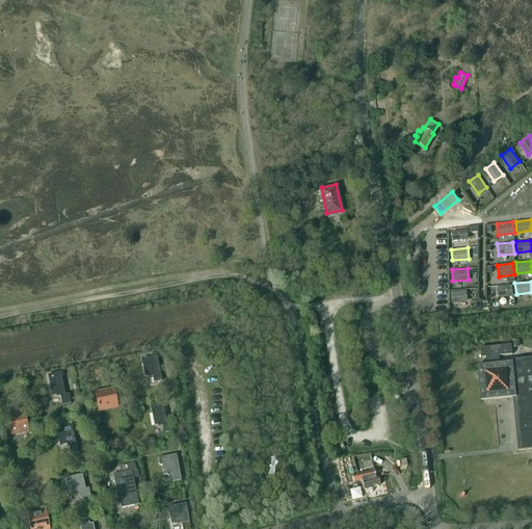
[(513,295),(512,284),(496,285),(498,297),(513,295)]
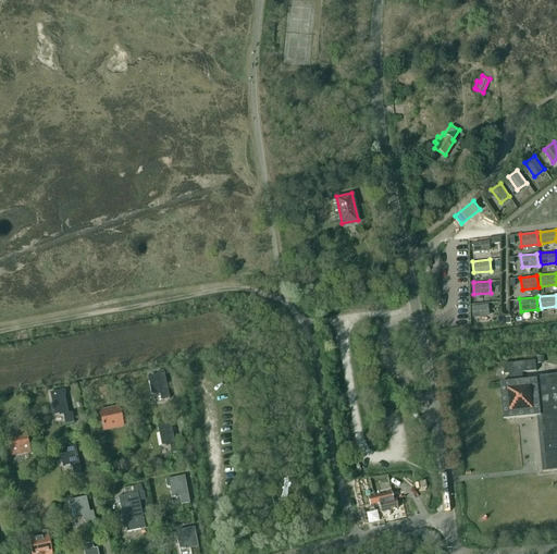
[(489,315),(487,303),(472,304),(473,316),(489,315)]
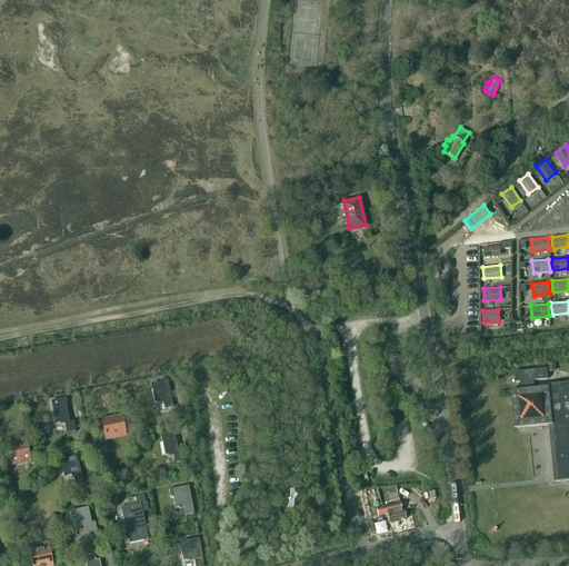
[(521,388),(511,388),(515,427),(519,426),(549,424),(555,480),(568,478),(568,380),(558,381),(558,384),(549,385),(535,386),(533,378),(548,377),(547,366),(515,369),(516,380),(520,379),(521,388)]
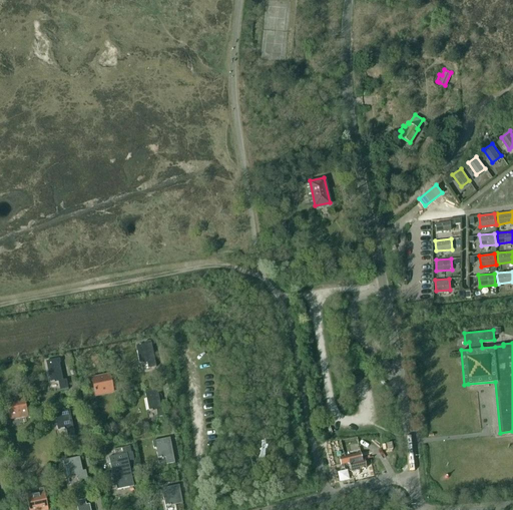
[(151,342),(148,343),(135,345),(139,363),(146,361),(147,367),(156,365),(151,342)]
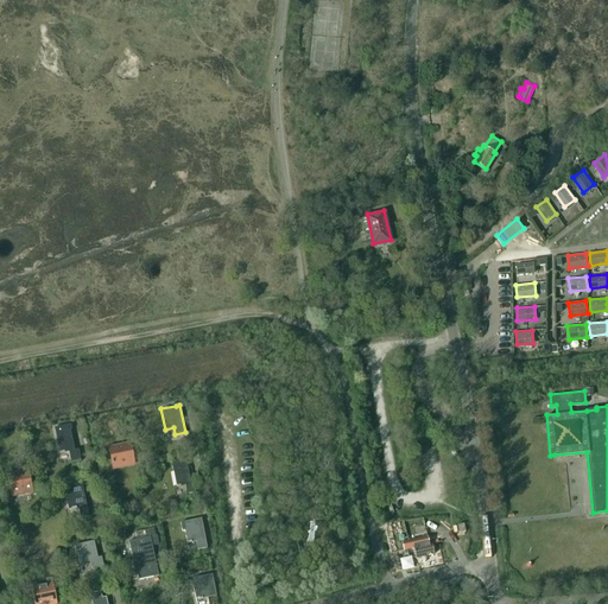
[(69,421),(55,425),(59,452),(69,450),(71,461),(81,458),(78,447),(75,449),(69,421)]
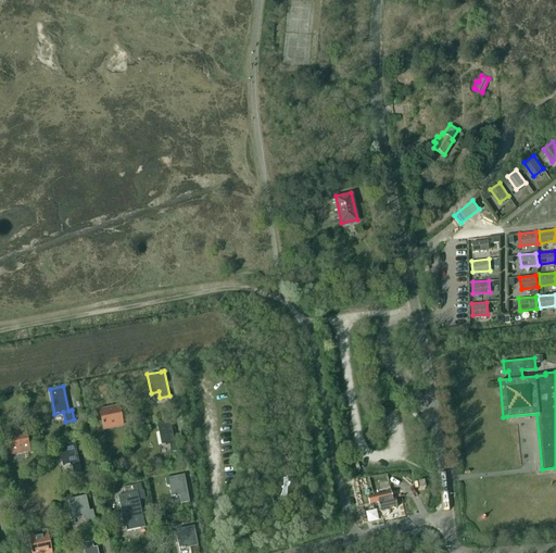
[(123,423),(119,409),(118,404),(99,409),(103,426),(123,423)]
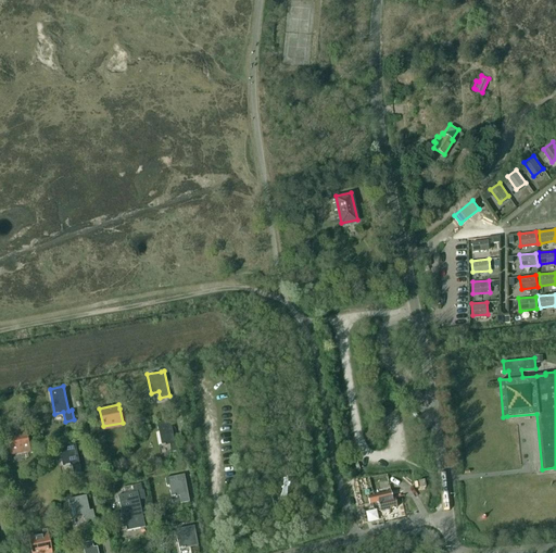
[(171,422),(168,423),(167,417),(156,419),(161,444),(169,443),(171,450),(176,449),(171,422)]
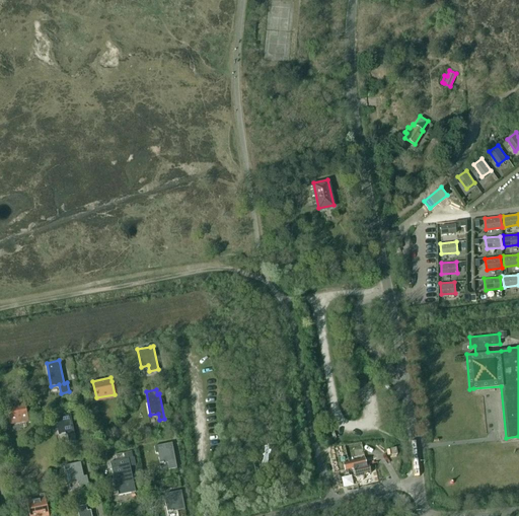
[(14,421),(27,418),(23,395),(18,396),(19,401),(6,404),(8,413),(10,422),(14,421)]
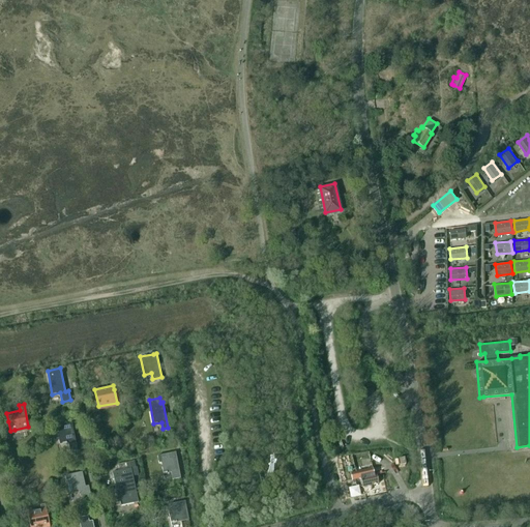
[(71,421),(58,425),(55,425),(57,431),(59,442),(62,442),(62,443),(68,442),(70,450),(78,448),(71,421)]
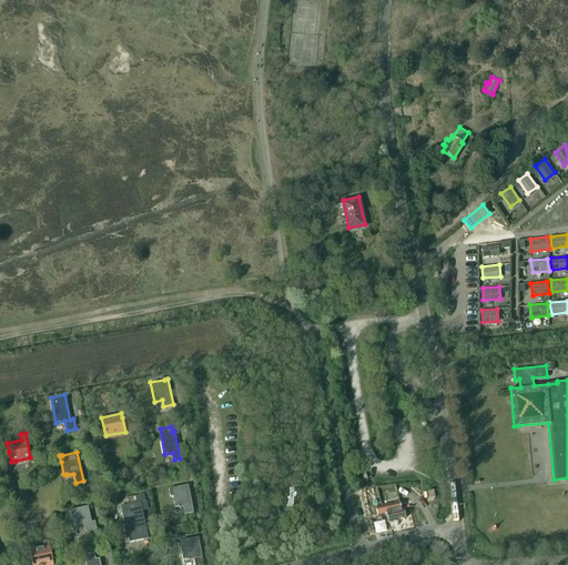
[(193,511),(189,484),(185,485),(184,483),(171,486),(175,506),(183,505),(184,512),(193,511)]
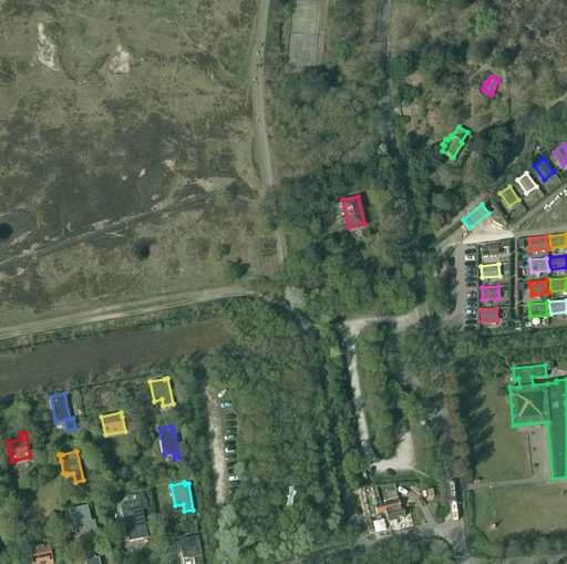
[(125,502),(120,503),(126,531),(123,532),(123,536),(127,535),(127,539),(147,535),(141,505),(146,504),(143,491),(124,495),(125,502)]
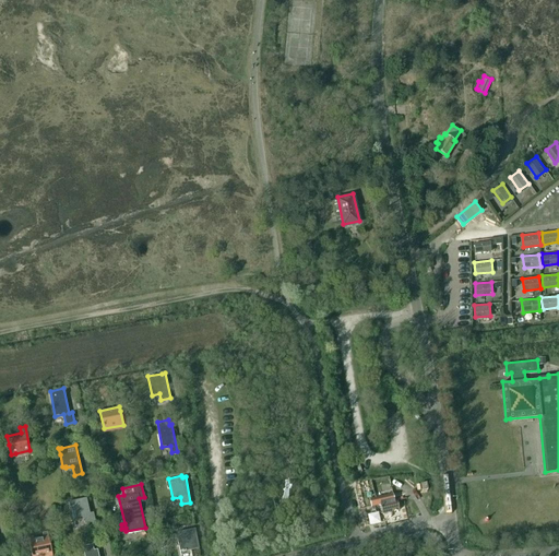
[(393,492),(369,497),(371,505),(380,503),(382,512),(399,508),(396,498),(394,499),(393,492)]
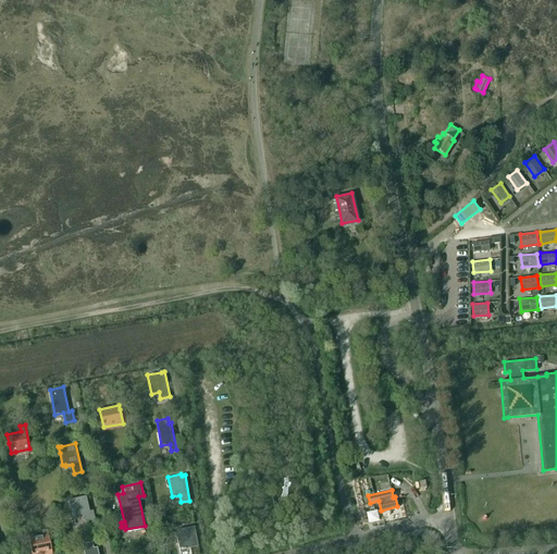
[(76,516),(76,517),(85,515),(86,520),(95,518),(93,508),(89,509),(86,494),(69,497),(70,503),(71,503),(73,514),(73,516),(76,516)]
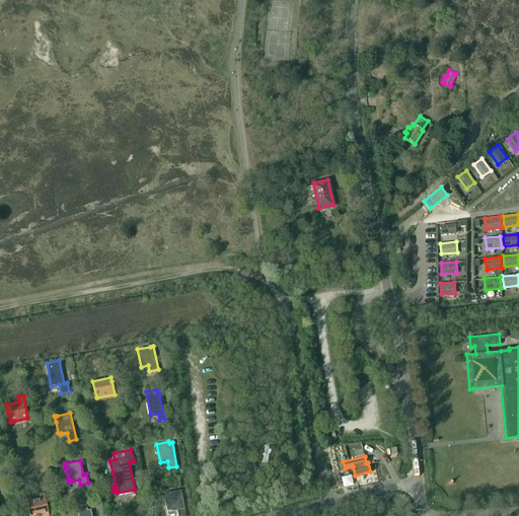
[(180,489),(165,492),(166,497),(164,498),(167,510),(169,509),(169,510),(184,507),(180,489)]
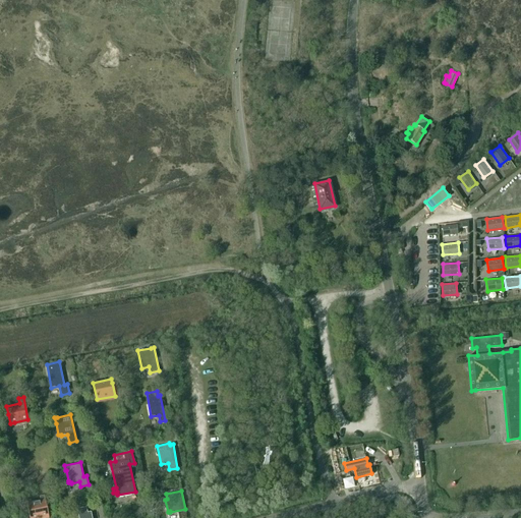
[(40,495),(41,499),(26,502),(30,515),(30,517),(39,517),(49,516),(44,494),(40,495)]
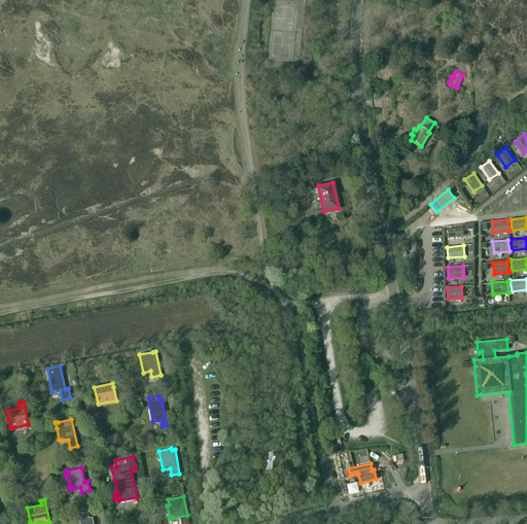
[(88,511),(77,513),(79,523),(93,523),(92,516),(89,517),(88,511)]
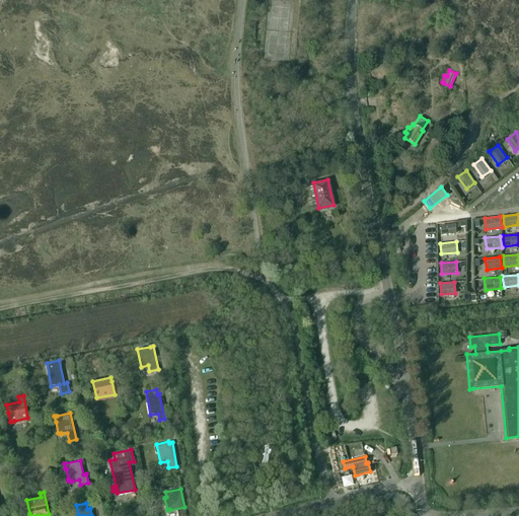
All buildings are outlined.
